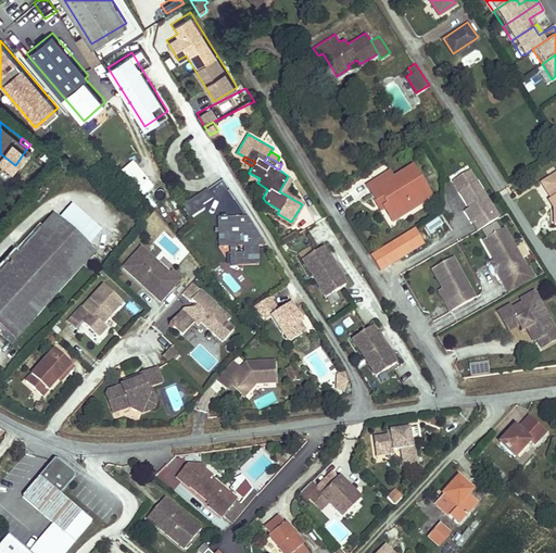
[(125,175),(137,165),(131,158),(119,167),(125,175)]
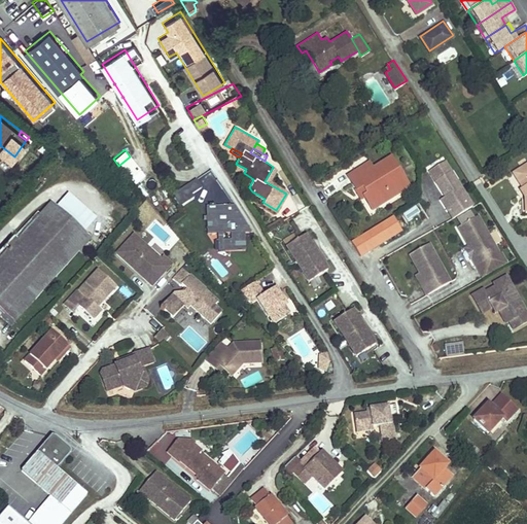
[(361,165),(347,174),(356,187),(362,184),(367,191),(363,194),(364,195),(370,204),(379,199),(381,202),(391,196),(386,188),(403,178),(390,155),(371,167),(378,177),(374,180),(372,177),(370,178),(361,165)]
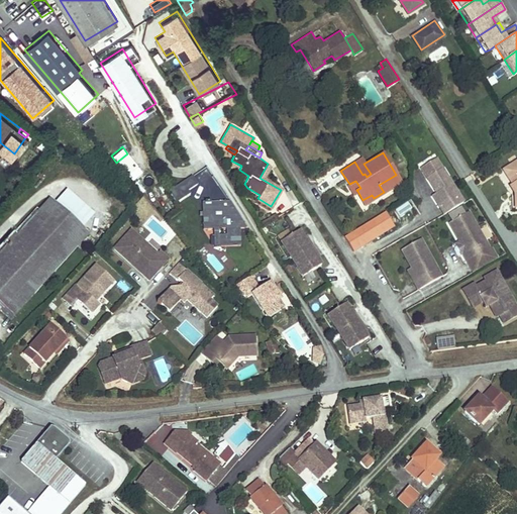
[(435,156),(421,165),(436,190),(443,202),(439,205),(443,211),(461,200),(435,156)]
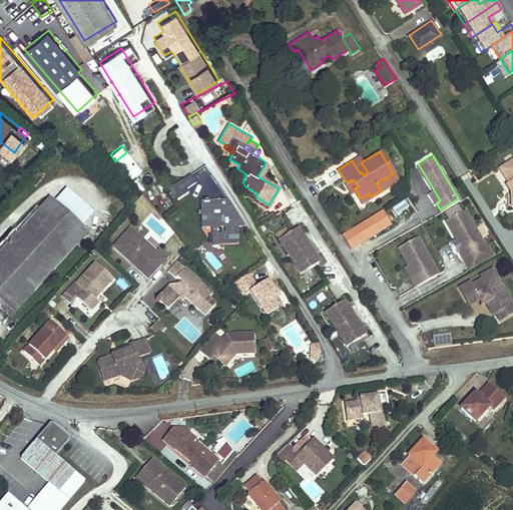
[(361,162),(358,157),(352,160),(360,173),(362,172),(364,175),(368,172),(361,162)]
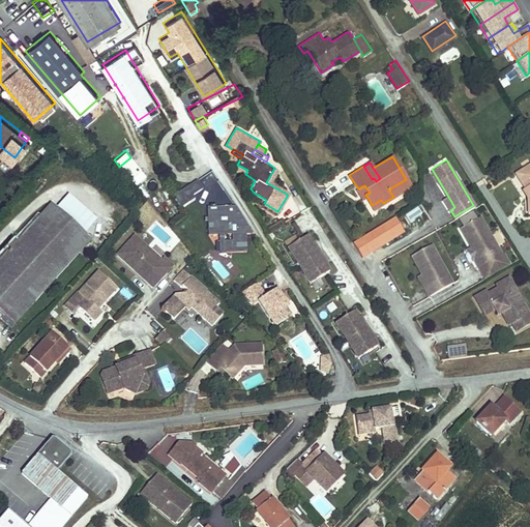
[(529,163),(516,172),(526,187),(529,194),(529,195),(527,197),(528,211),(529,210),(529,163)]
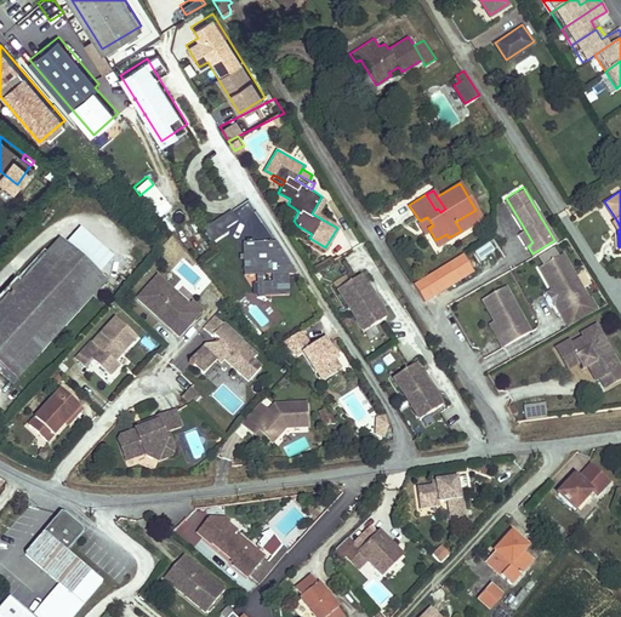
[(340,224),(318,212),(325,198),(322,196),(312,213),(337,228),(340,224)]
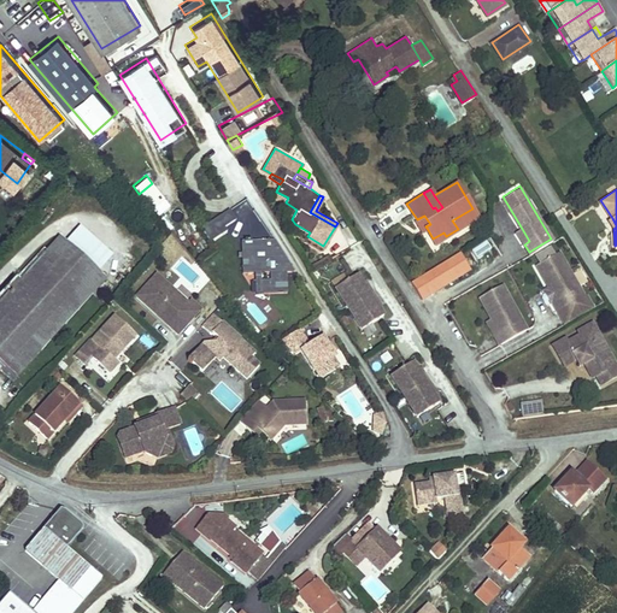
[(227,229),(224,224),(235,217),(229,207),(200,223),(210,239),(227,229)]
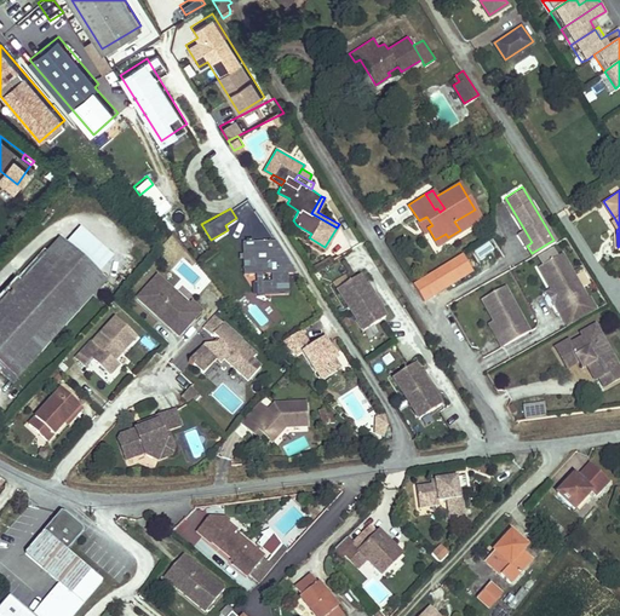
[(480,217),(475,209),(454,222),(460,230),(480,217)]
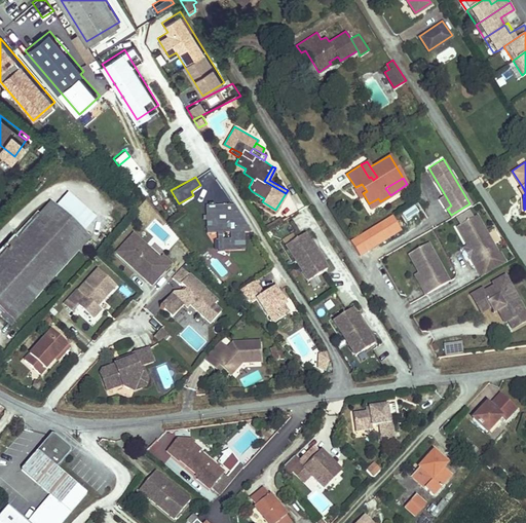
[(367,191),(362,184),(355,187),(354,188),(360,196),(364,194),(363,193),(367,191)]
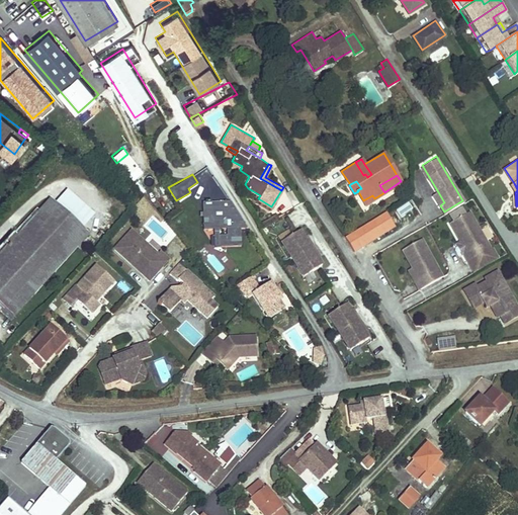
[(437,190),(433,193),(440,205),(444,202),(437,190)]
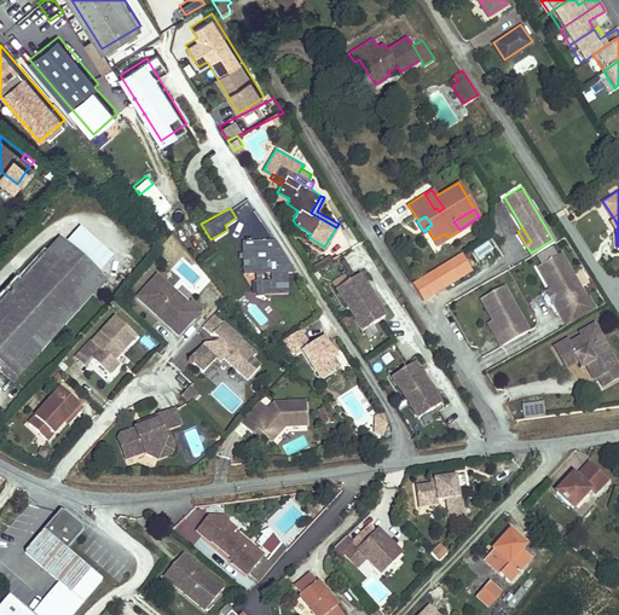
[(100,242),(85,228),(70,245),(85,259),(100,242)]
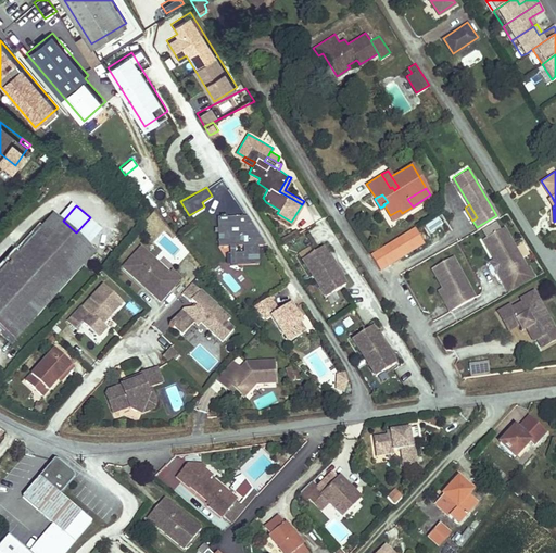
[(402,213),(400,210),(390,215),(392,218),(402,213)]
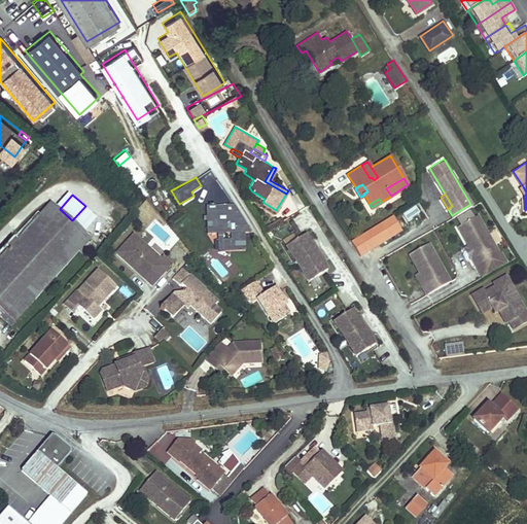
[(60,209),(50,200),(40,211),(38,209),(0,250),(0,310),(12,322),(91,236),(72,220),(60,209)]
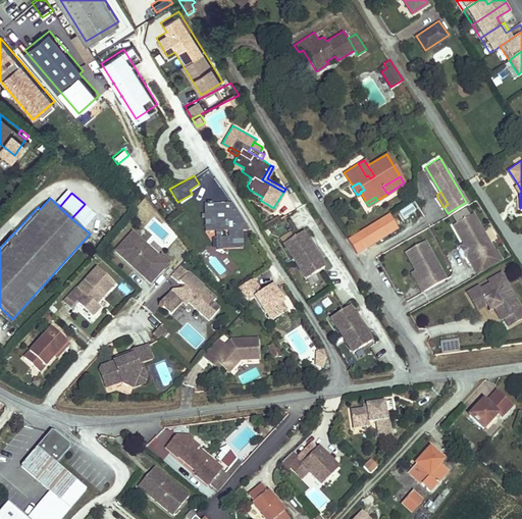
[(249,227),(232,201),(205,202),(206,229),(229,228),(229,235),(220,236),(220,247),(243,246),(243,227),(249,227)]
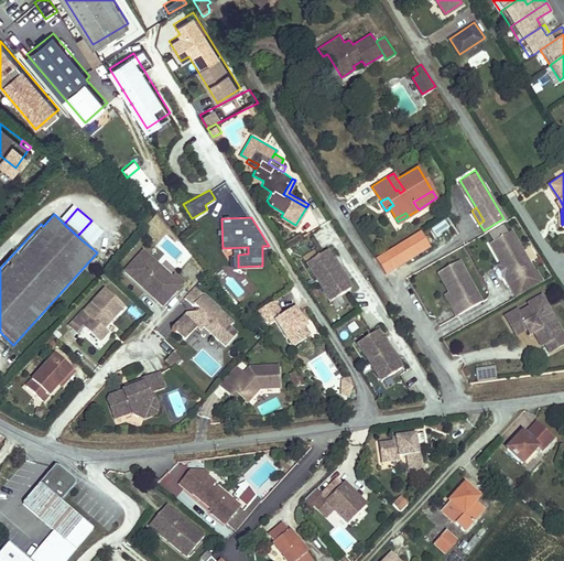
[(511,229),(489,241),(501,261),(508,272),(502,276),(514,297),(542,281),(535,269),(533,270),(511,229)]
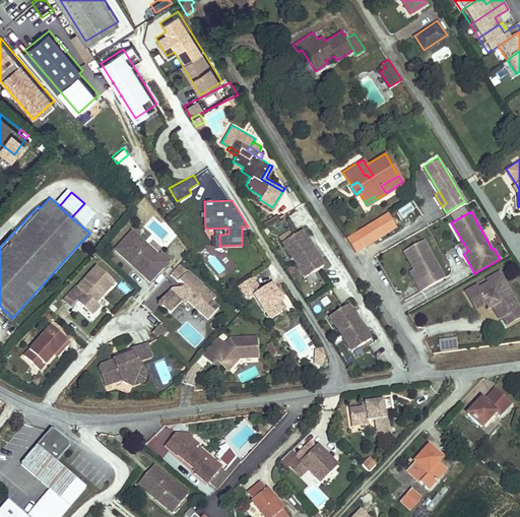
[(141,271),(149,279),(169,257),(160,250),(157,253),(131,229),(114,247),(130,261),(132,259),(143,269),(141,271)]
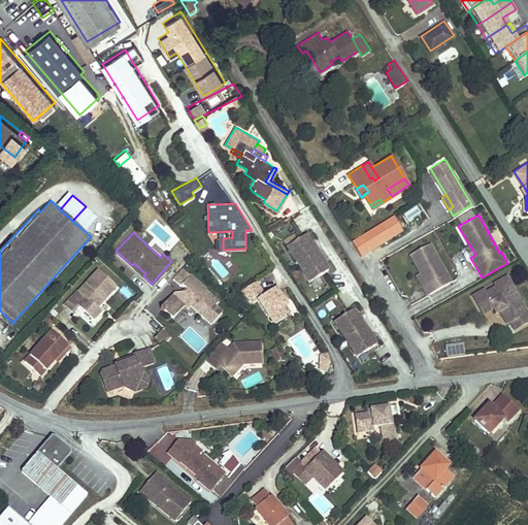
[(307,239),(304,233),(286,244),(307,281),(326,268),(322,262),(320,258),(323,257),(314,241),(310,243),(307,239)]
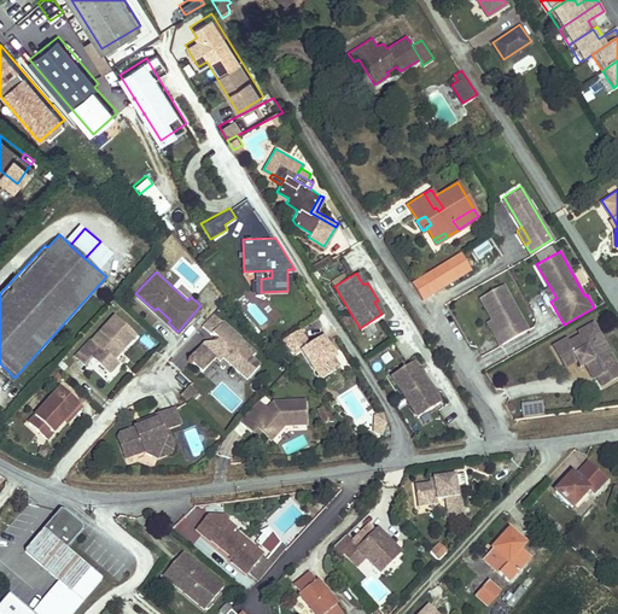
[(502,282),(479,296),(491,316),(500,329),(495,333),(500,341),(528,327),(502,282)]
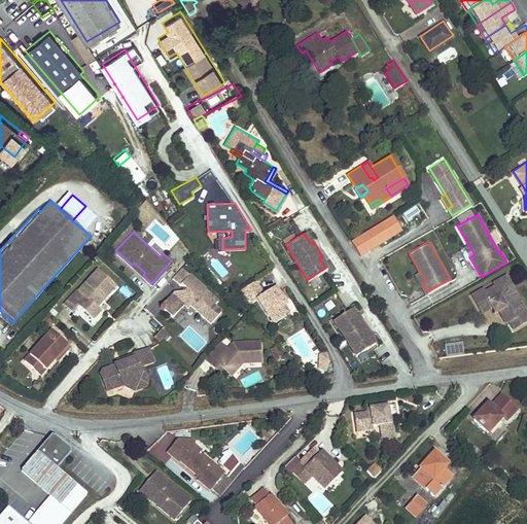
[(468,244),(464,246),(469,257),(475,254),(468,244)]
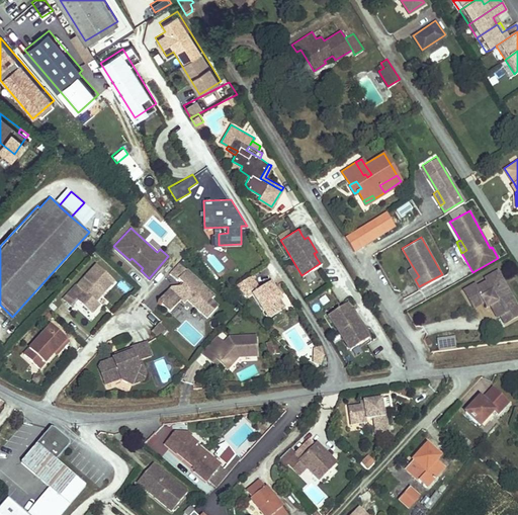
[(130,260),(141,270),(143,268),(132,258),(130,260)]
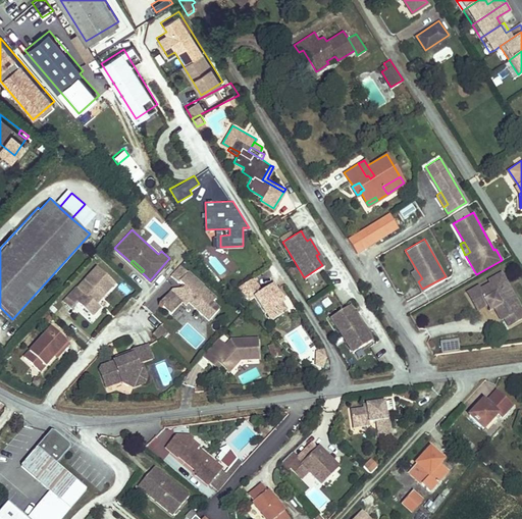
[(196,291),(187,281),(193,275),(179,263),(170,273),(178,280),(178,279),(183,282),(184,284),(180,288),(177,288),(170,288),(157,302),(161,305),(162,305),(170,312),(181,300),(185,303),(188,300),(208,318),(218,307),(211,301),(214,297),(201,284),(196,291)]
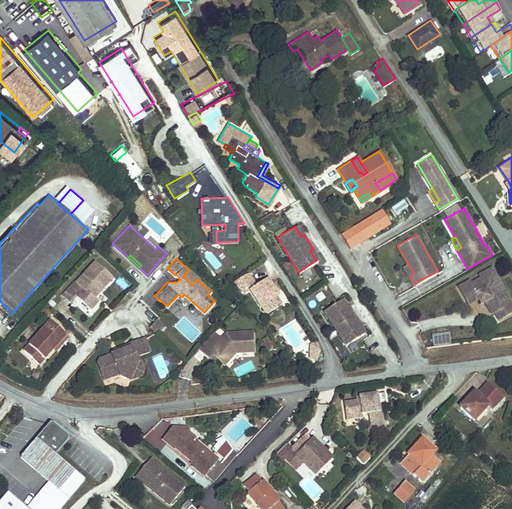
[(94,295),(92,293),(98,287),(100,289),(111,276),(95,260),(77,280),(76,279),(63,293),(70,300),(76,293),(90,307),(97,299),(94,295)]
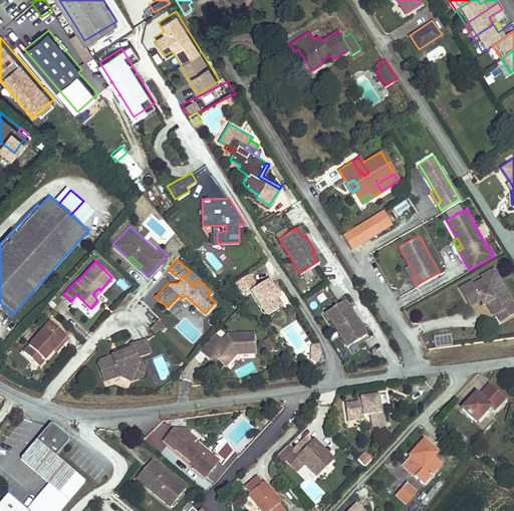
[(409,263),(405,266),(412,277),(416,274),(409,263)]
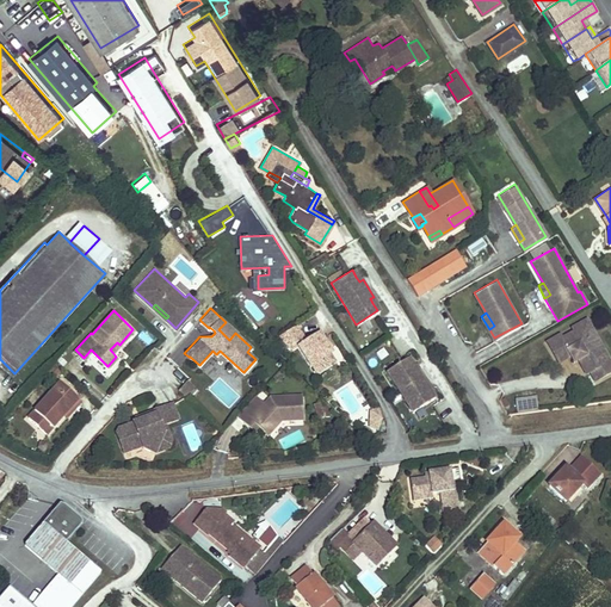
[(591,326),(586,319),(573,326),(574,329),(575,329),(578,333),(591,326)]
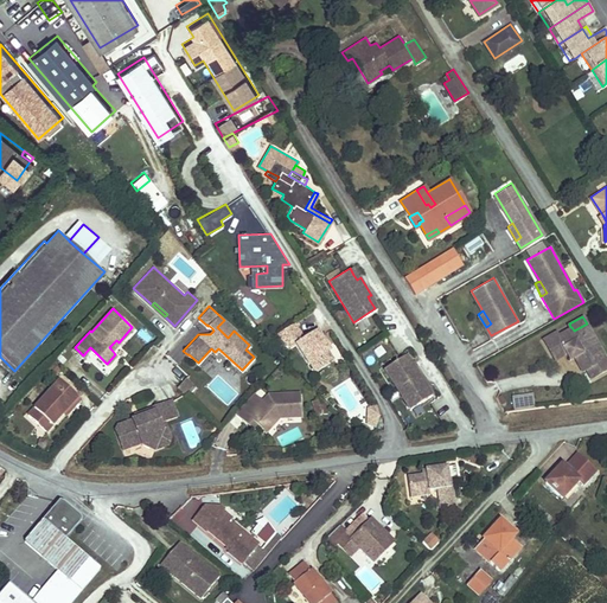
[(294,322),(278,333),(281,338),(291,347),(295,344),(307,364),(330,350),(317,331),(304,338),(294,322)]
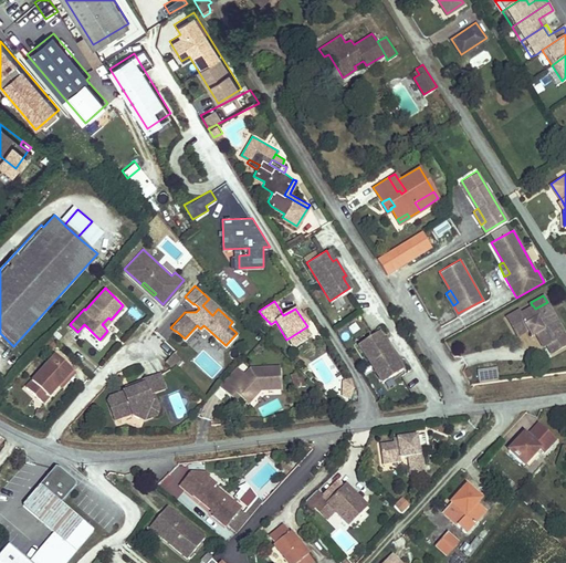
[(342,313),(352,308),(348,301),(338,308),(342,313)]
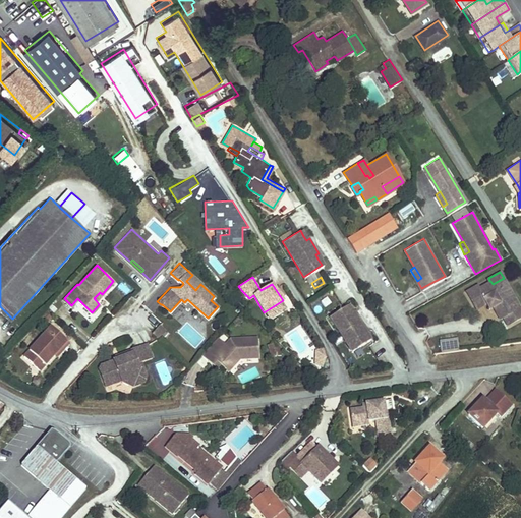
[(520,315),(520,308),(504,278),(493,284),(490,281),(489,281),(478,287),(477,285),(467,290),(476,306),(485,301),(489,307),(493,305),(500,318),(503,315),(508,324),(520,315)]
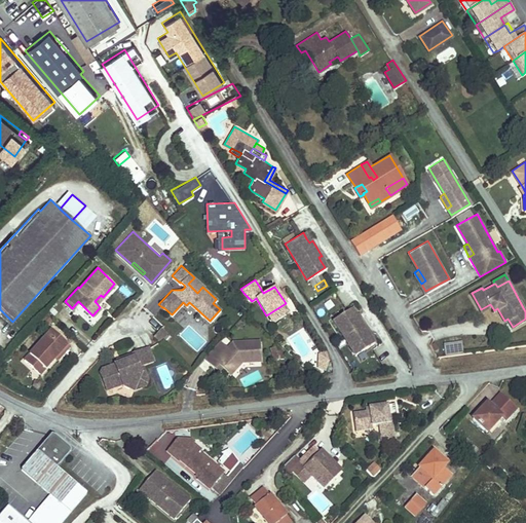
[(354,313),(350,307),(332,319),(354,353),(373,342),(369,336),(366,332),(369,331),(360,315),(357,318),(354,313)]
